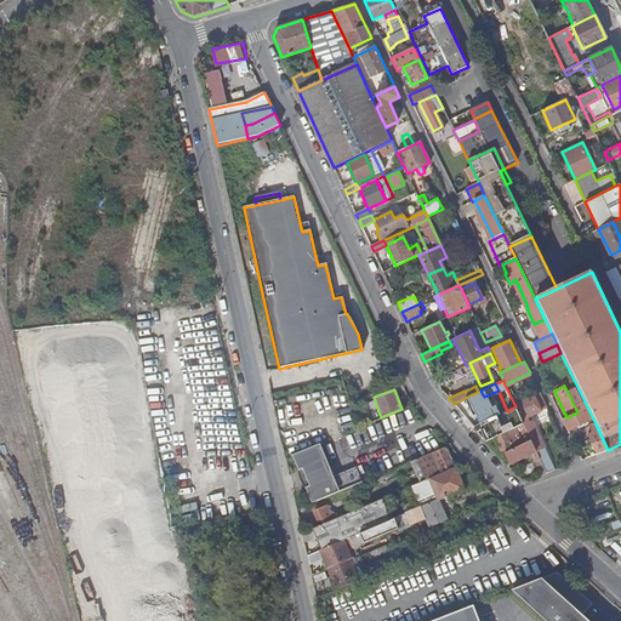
[(568,431),(593,419),(585,402),(582,404),(575,389),(568,393),(577,412),(567,417),(563,419),(568,431)]
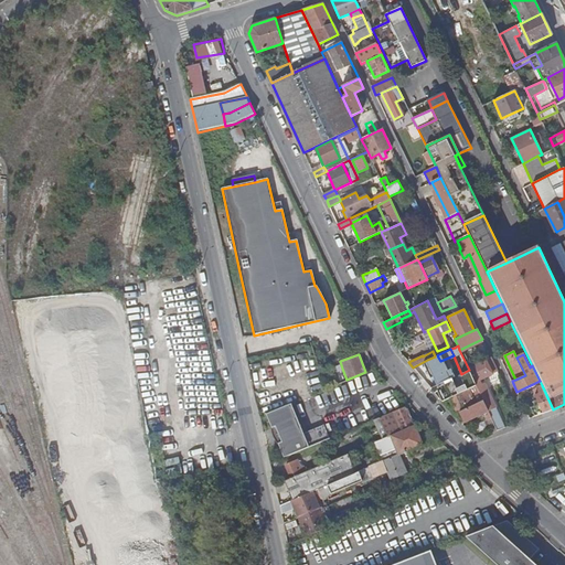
[(476,385),(483,401),(497,430),(504,427),(496,407),(484,383),(480,385),(478,380),(491,373),(491,372),(497,370),(490,358),(468,368),(469,370),(476,385)]
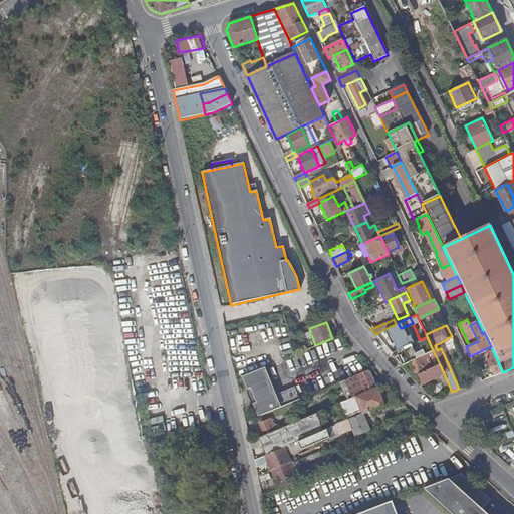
[(411,344),(419,340),(420,340),(414,326),(404,330),(411,344)]
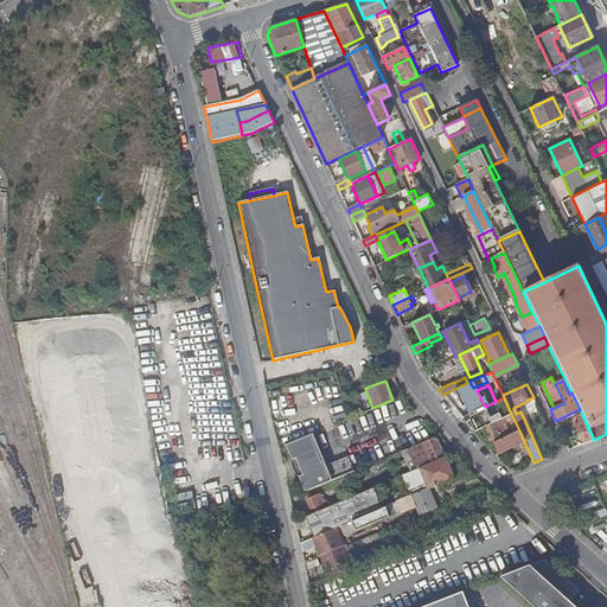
[(459,387),(443,395),(449,401),(462,395),(459,387)]
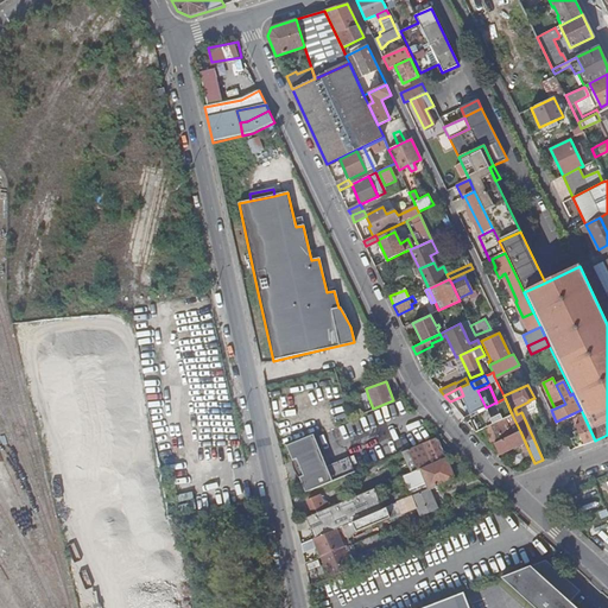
[(501,419),(512,415),(505,398),(496,403),(495,403),(501,419)]
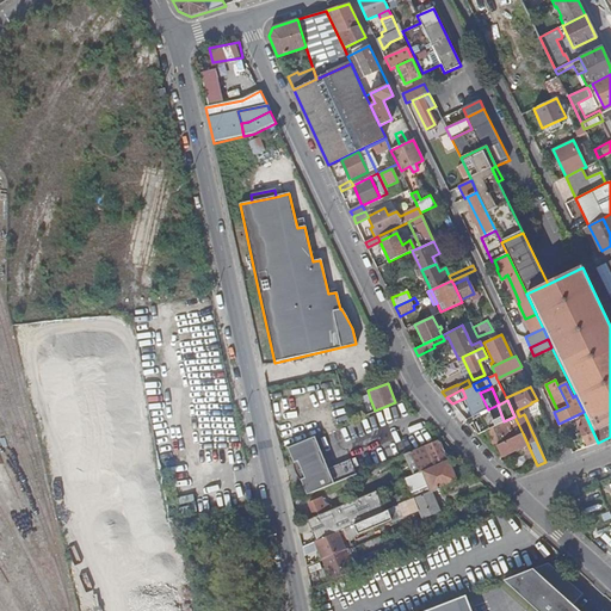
[(479,434),(493,427),(495,425),(488,409),(471,418),(477,433),(479,434)]
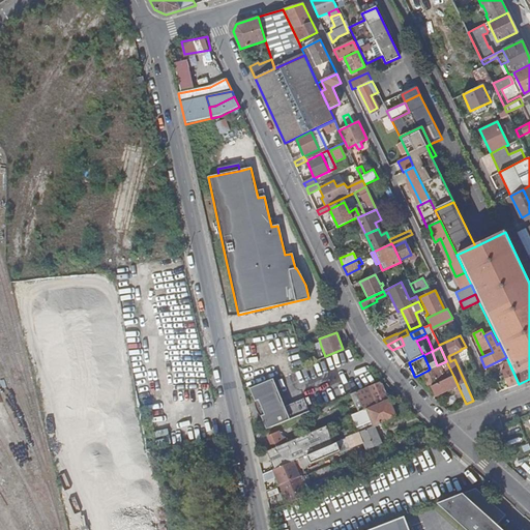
[(434,385),(453,376),(446,361),(437,365),(430,369),(428,371),(434,385)]
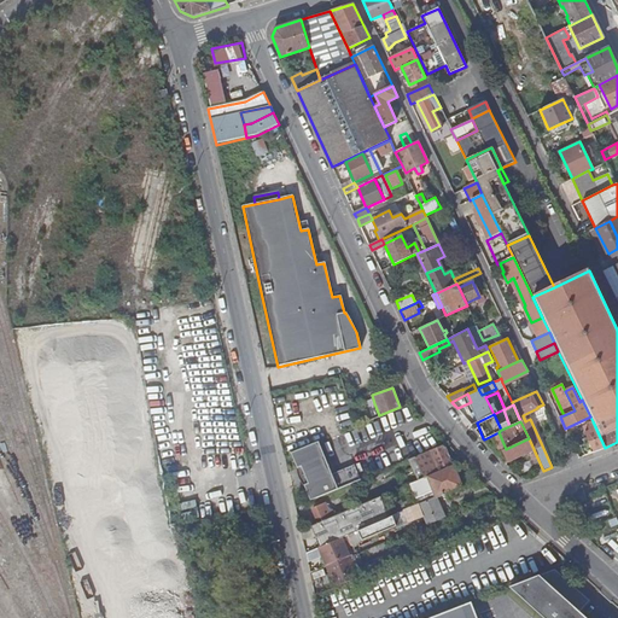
[(587,454),(605,448),(593,421),(584,426),(586,431),(584,432),(588,438),(589,442),(586,443),(582,445),(587,454)]
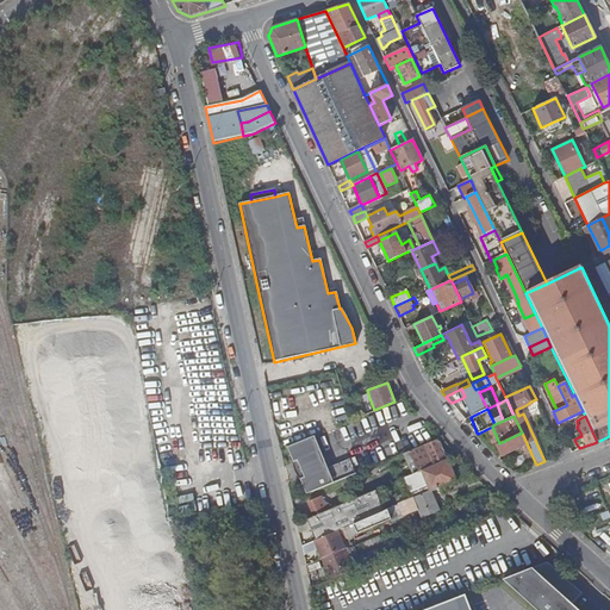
[(536,465),(522,433),(499,443),(490,448),(498,456),(522,447),(524,453),(523,453),(529,467),(536,465)]
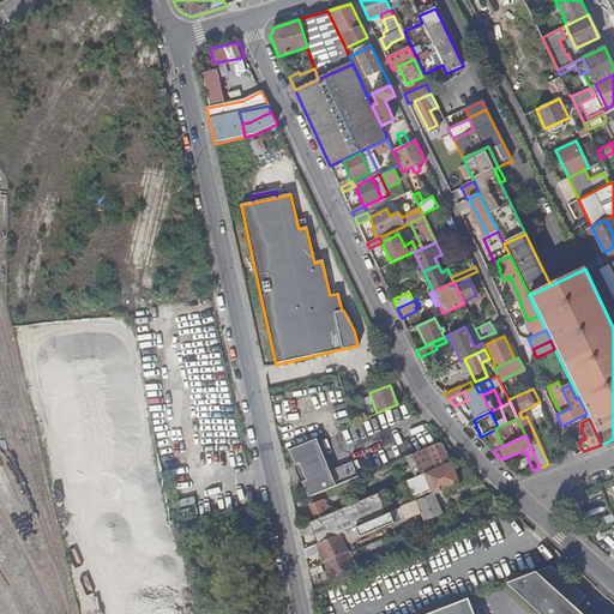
[(317,438),(289,450),(294,464),(301,482),(329,470),(317,438)]
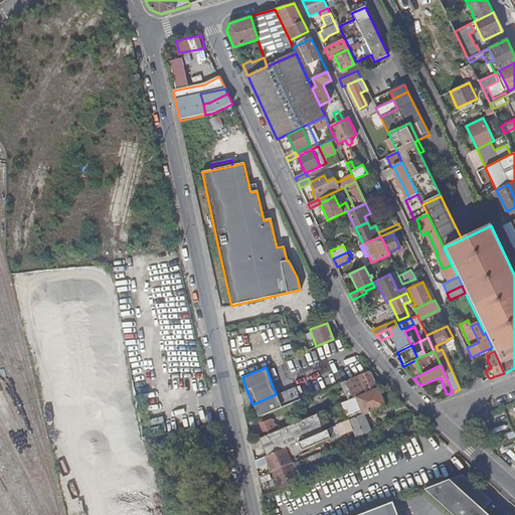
[(346,380),(353,398),(377,387),(370,370),(346,380)]
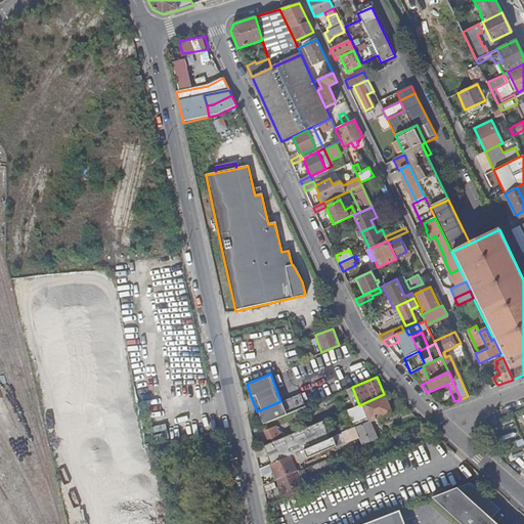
[(352,387),(347,389),(354,407),(359,405),(352,387)]
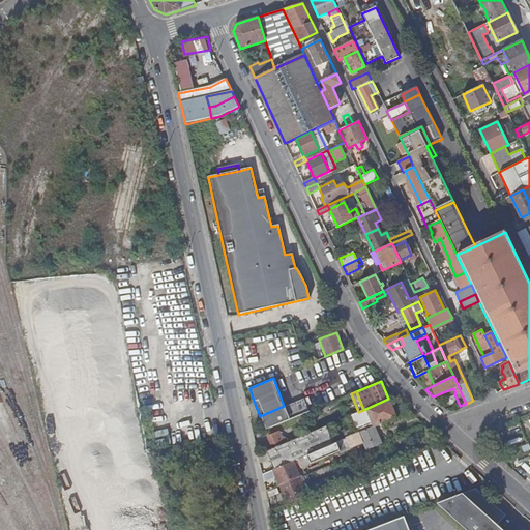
[(303,398),(284,406),(260,416),(261,417),(266,429),(308,411),(303,398)]
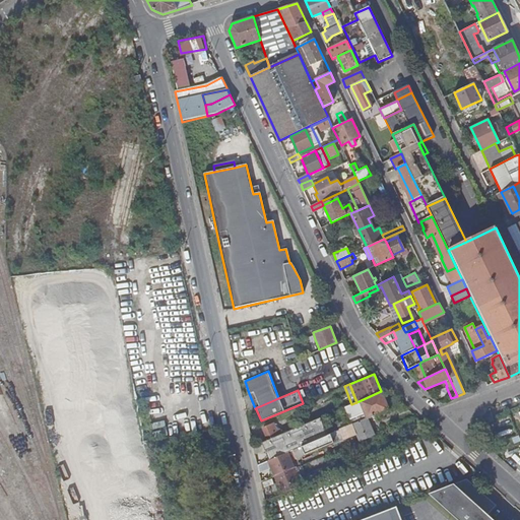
[(365,413),(367,418),(388,409),(381,391),(356,402),(351,404),(345,406),(350,419),(365,413)]
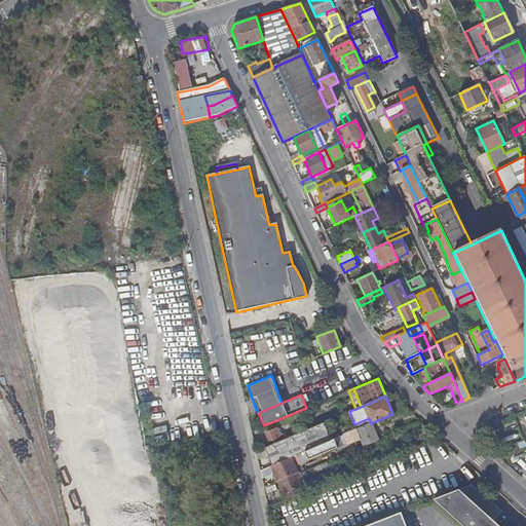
[(364,446),(378,440),(371,423),(358,429),(359,434),(364,446)]
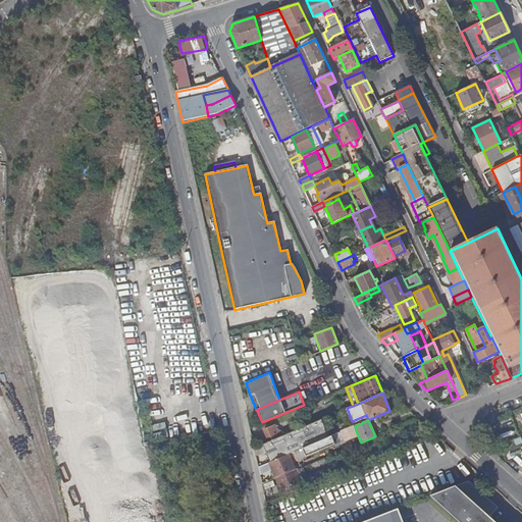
[(275,438),(279,449),(309,435),(308,433),(320,428),(317,421),(282,435),(275,438)]
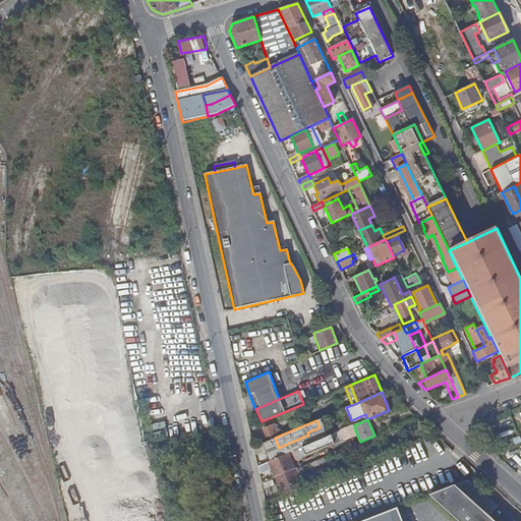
[(352,430),(355,429),(354,425),(341,430),(344,439),(354,435),(352,430)]
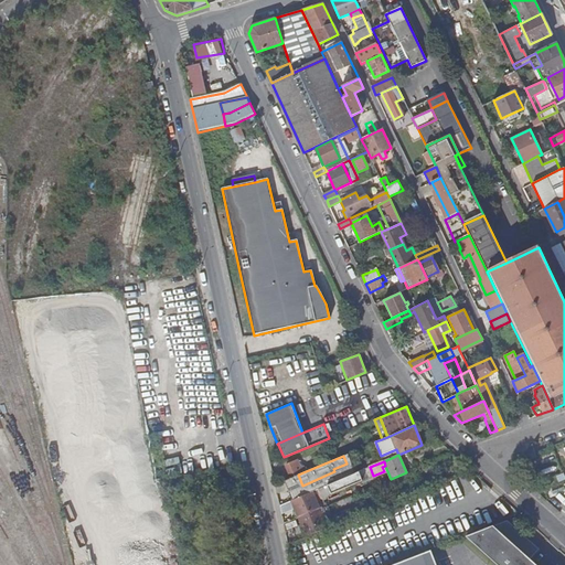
[(290,478),(298,475),(296,469),(292,462),(285,466),(290,478)]
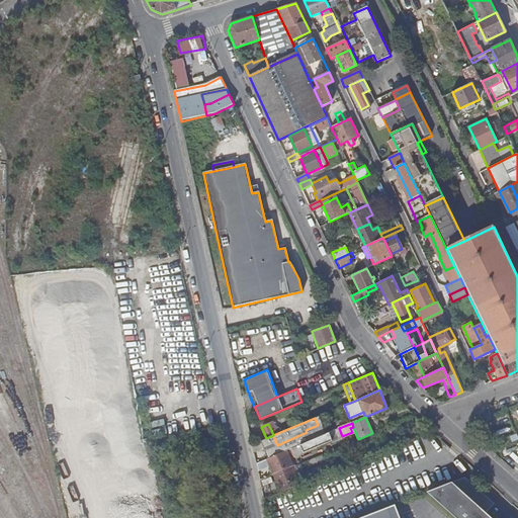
[(343,437),(342,436),(339,428),(331,432),(326,434),(322,436),(311,440),(291,448),(294,454),(299,452),(303,457),(305,456),(304,452),(332,440),(334,444),(337,442),(336,440),(343,437)]
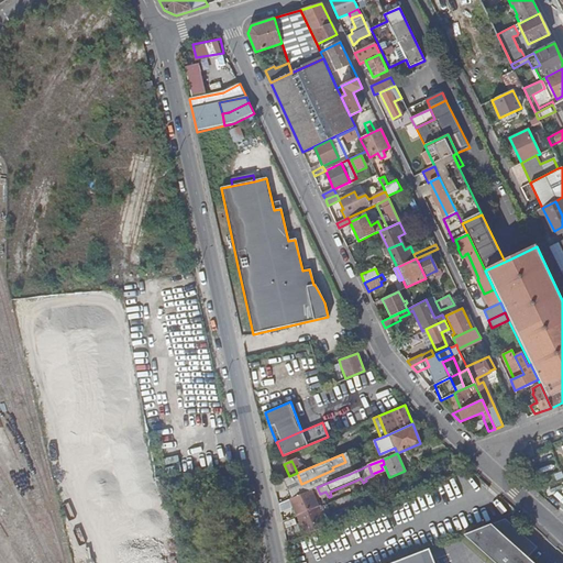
[(334,473),(338,478),(350,474),(348,468),(334,473)]
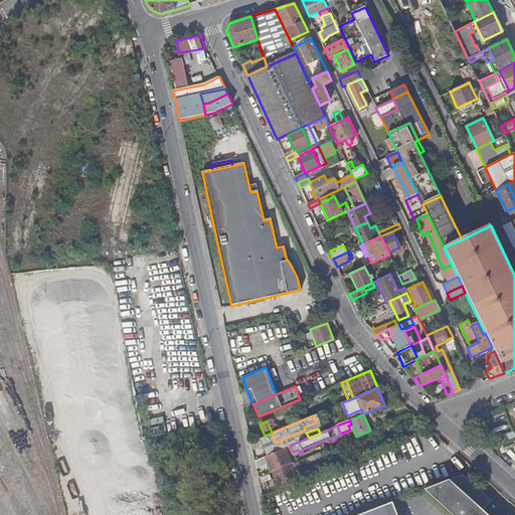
[(305,430),(276,443),(279,451),(284,449),(290,446),(309,438),(306,433),(305,430)]
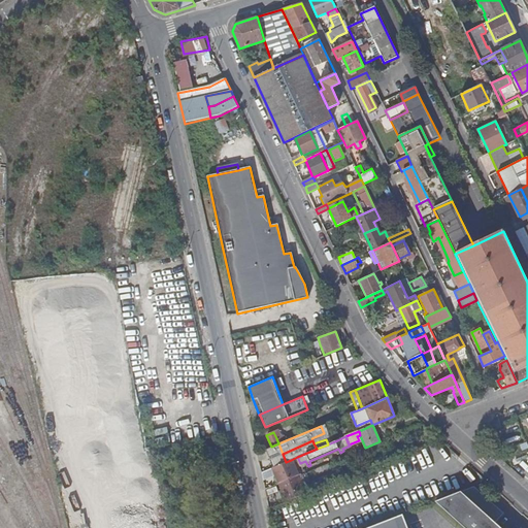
[(272,468),(278,483),(301,473),(300,469),(296,471),(291,460),(286,462),(272,468)]
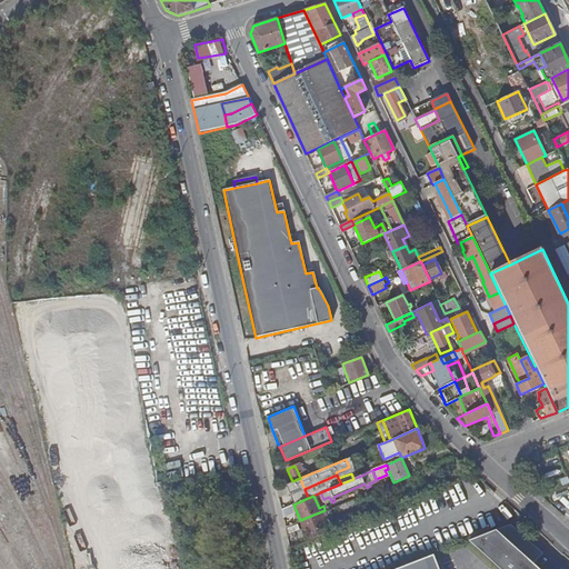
[(358,497),(337,506),(339,511),(361,502),(358,497)]
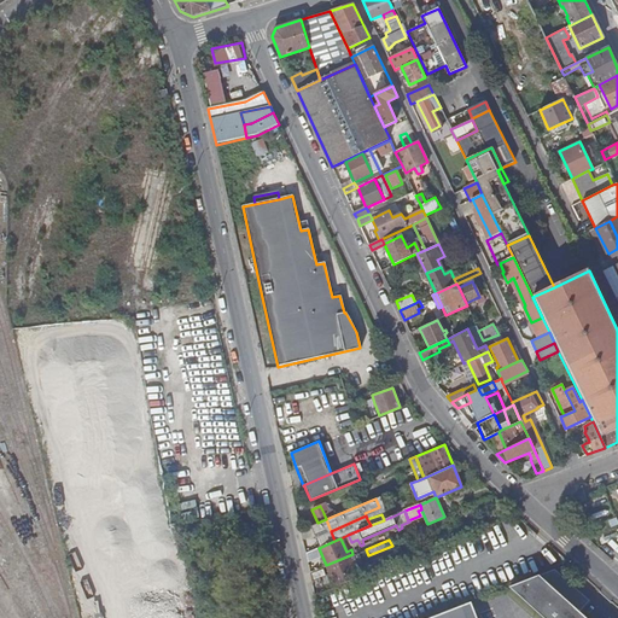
[(372,571),(377,570),(375,569),(397,559),(394,552),(372,560),(373,564),(369,565),(372,571)]
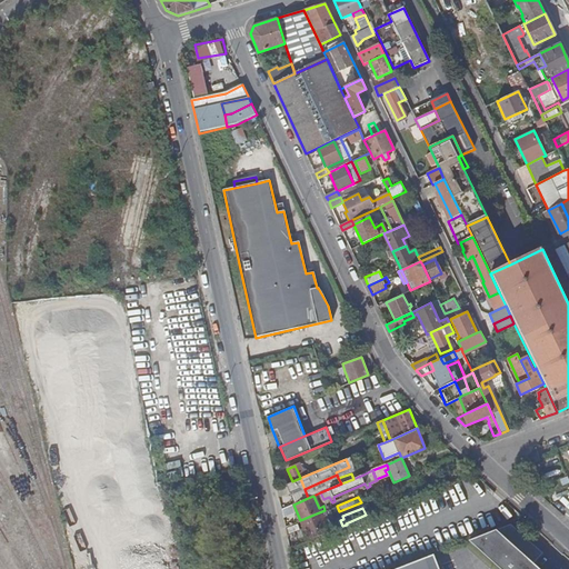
[(300,520),(309,540),(329,531),(327,525),(330,523),(328,516),(331,515),(329,509),(325,510),(300,520)]
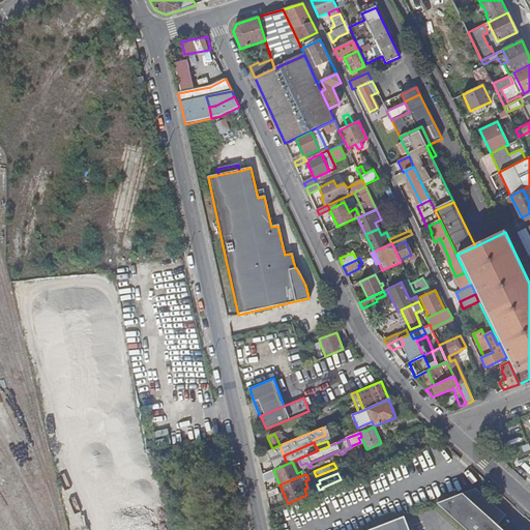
[(438,503),(467,529),(494,529),(498,526),(498,524),(505,516),(489,500),(498,491),(490,483),(438,503)]
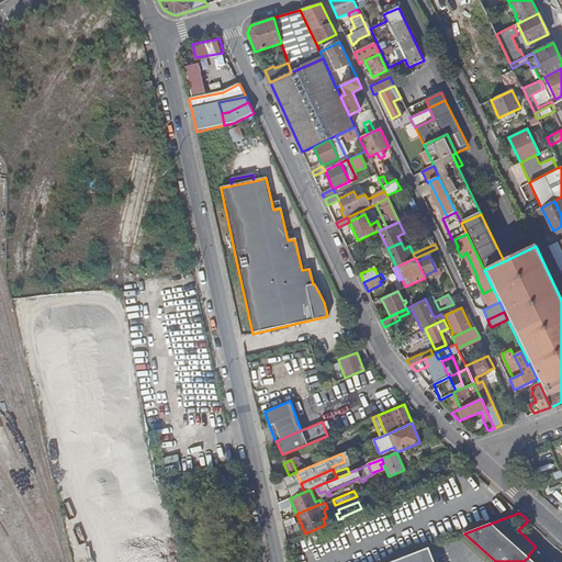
[(436,561),(431,548),(393,561),(436,561)]
